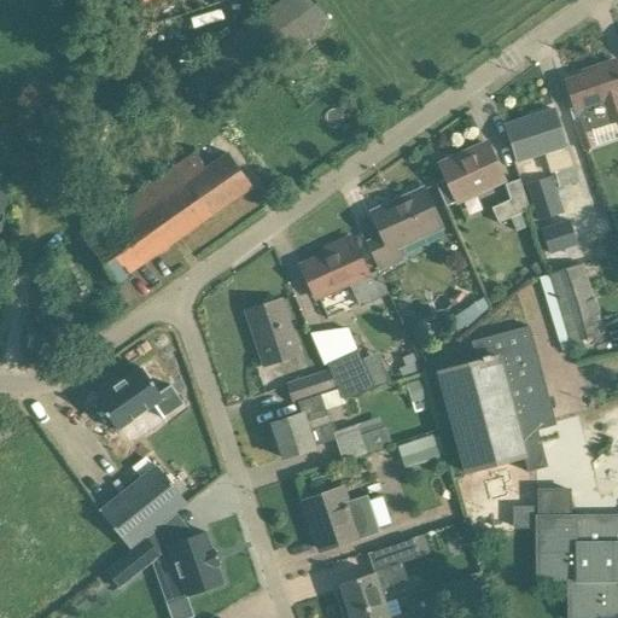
[(231,0),(145,0),(153,25),(231,0)]
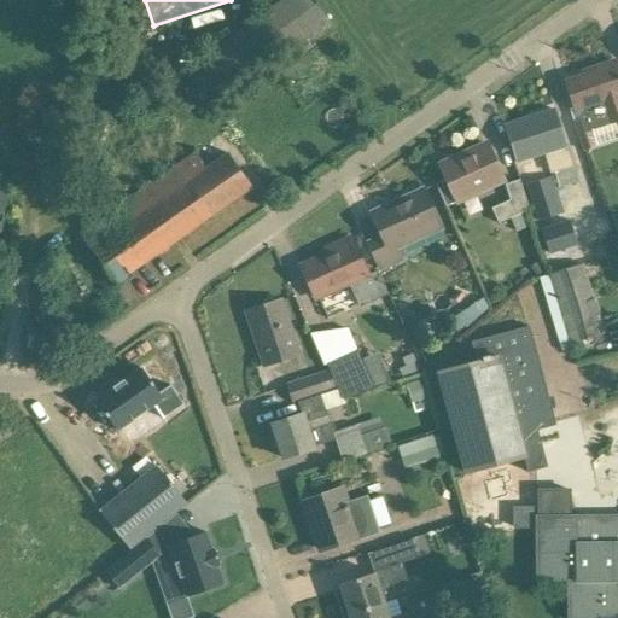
[(215,100),(328,22),(313,0),(284,0),(190,65),(215,100)]
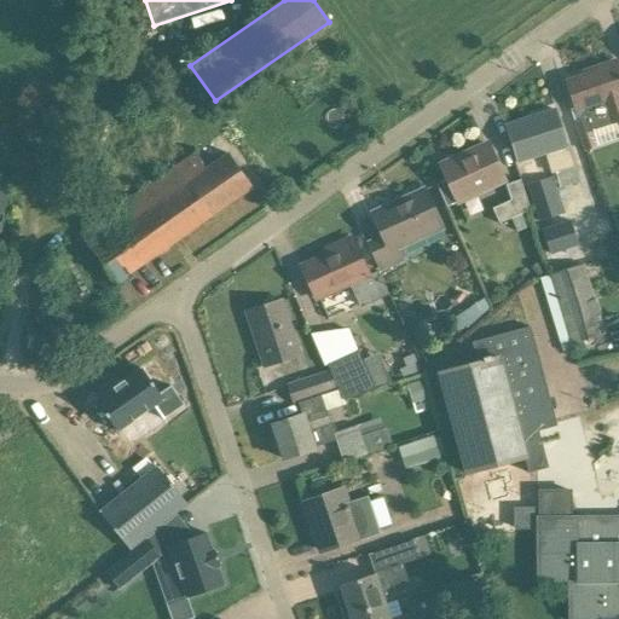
[(618,69),(617,62),(591,70),(593,74),(567,82),(577,110),(582,109),(584,117),(574,120),(585,150),(596,146),(590,129),(618,119),(618,69)]
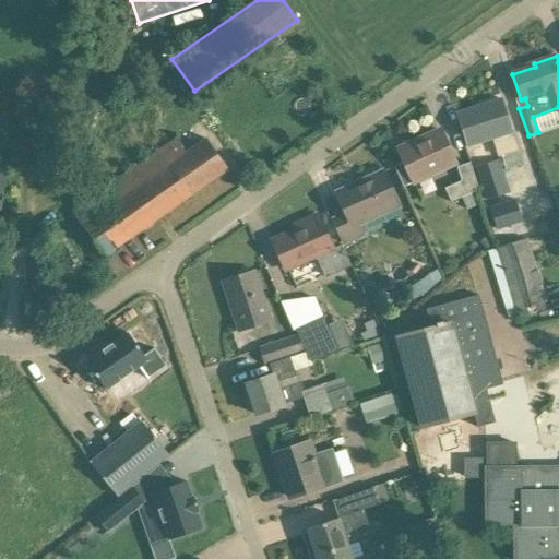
[(477,166),(487,199),(508,192),(502,171),(523,166),(501,99),(456,114),(467,145),(464,146),(470,163),(471,167),(477,166)]
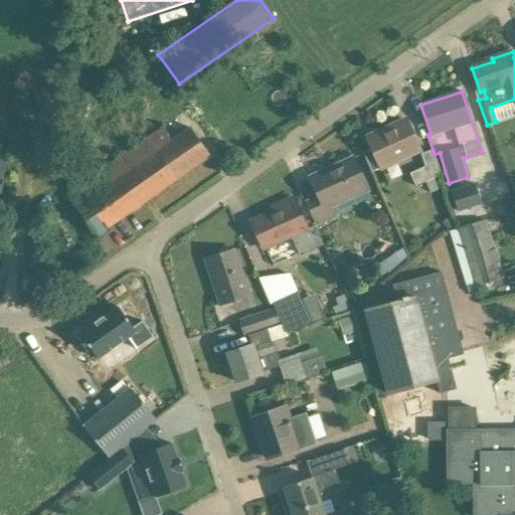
[(420,153),(413,138),(405,120),(387,128),(389,131),(369,140),(368,136),(366,137),(372,149),(363,153),(372,174),(420,153)]
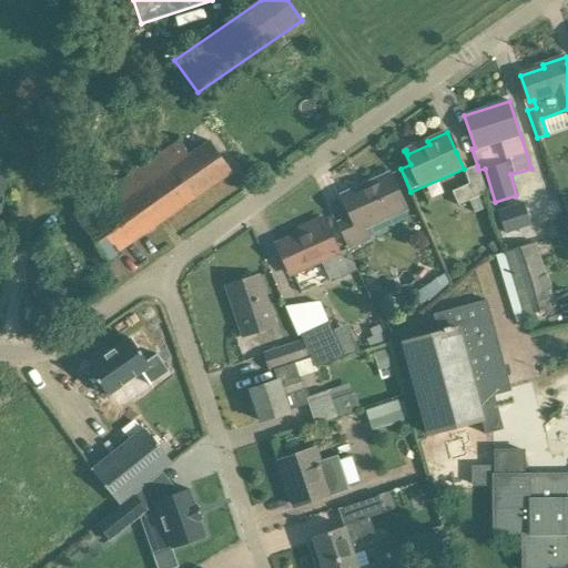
[(231,172),(219,153),(210,140),(190,154),(179,140),(73,213),(105,260),(231,172)]
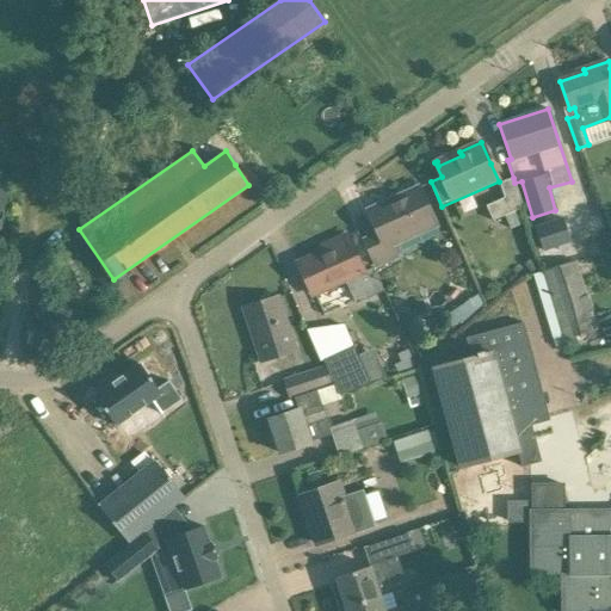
[(505,197),(486,205),(492,220),(523,207),(514,183),(513,178),(499,183),(505,197)]
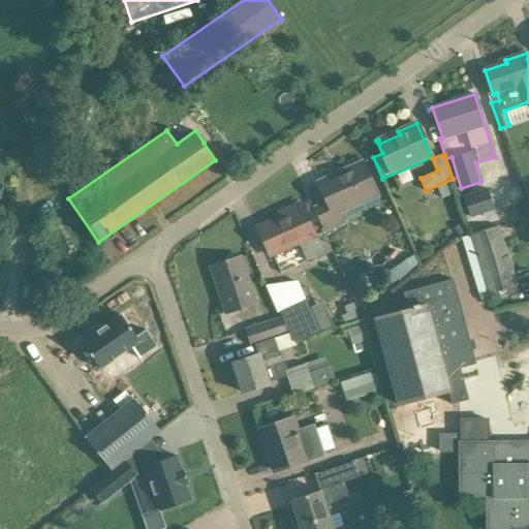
[(377,194),(371,180),(362,161),(318,181),(328,203),(315,208),(325,230),(344,222),(340,211),(377,194)]
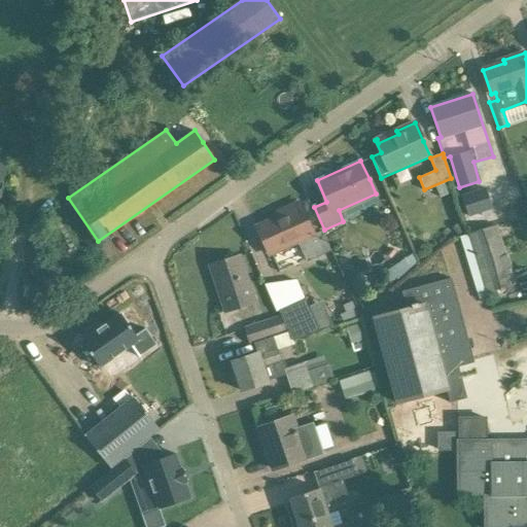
[(461,196),(468,217),(492,208),(485,187),(461,196)]
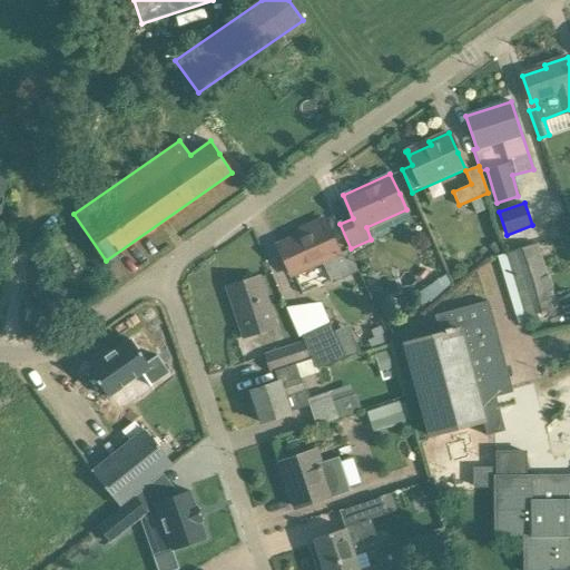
[(340,253),(333,238),(323,218),(301,229),(302,233),(277,244),(292,275),(323,261),(333,281),(357,269),(349,249),(340,253)]
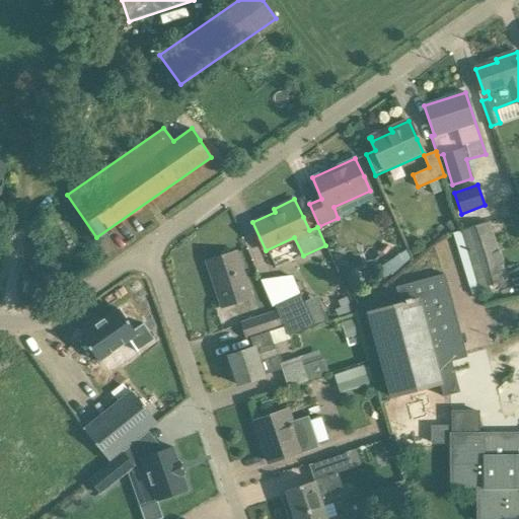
[(504,202),(489,205),(492,218),(507,215),(504,202)]
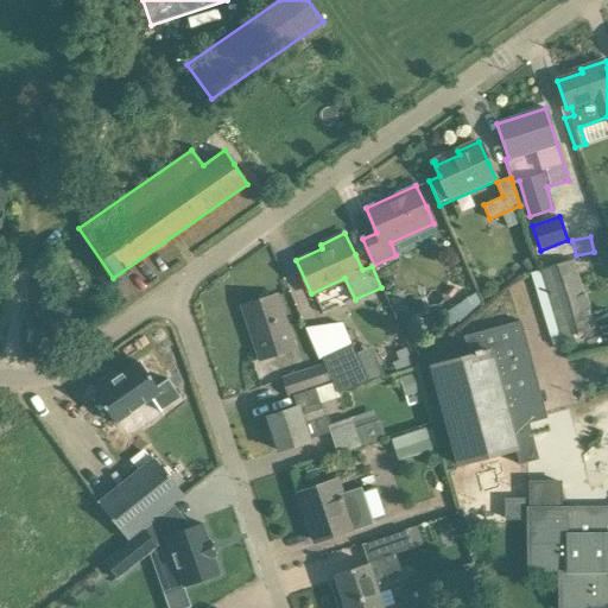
[(563,263),(540,270),(563,341),(595,330),(572,260),(563,263)]
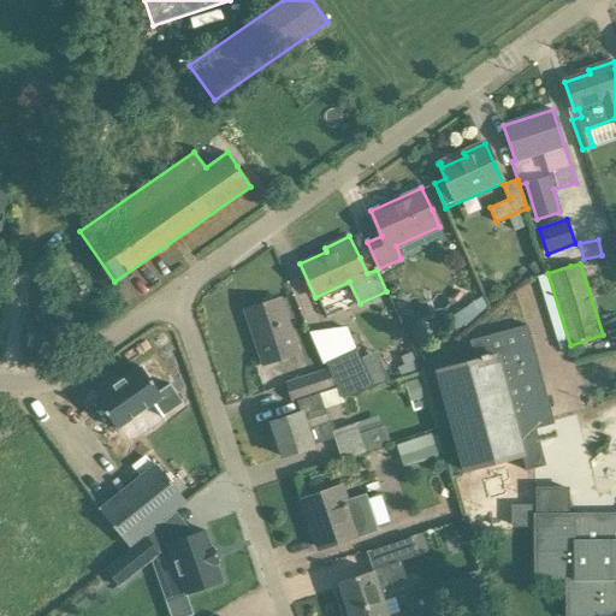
[(246,311),(264,363),(297,353),(280,300),(246,311)]
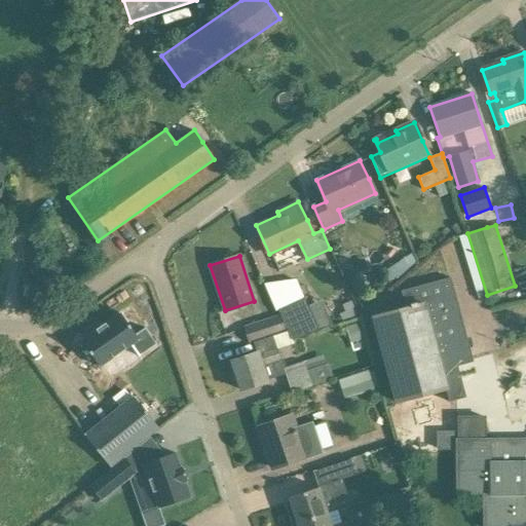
[(401,291),(406,307),(373,316),(397,402),(445,388),(449,402),(465,397),(457,366),(473,362),(450,277),(401,291)]
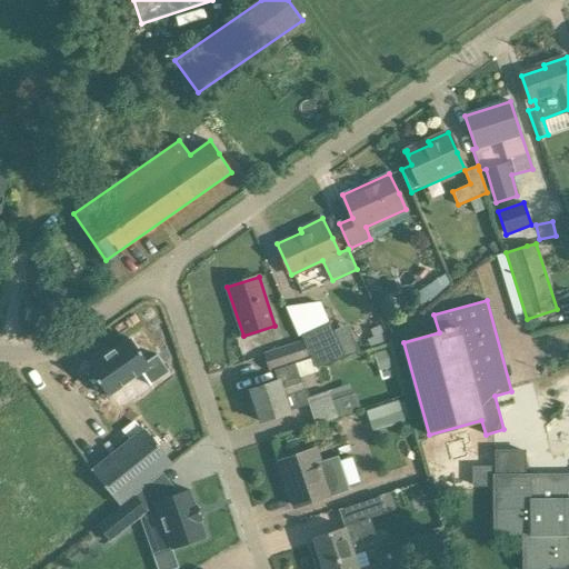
[(309,359),(313,358),(317,366),(318,366),(328,361),(343,356),(358,349),(347,325),(333,330),(329,322),(302,335),(306,340),(301,341),(308,357),(309,359)]
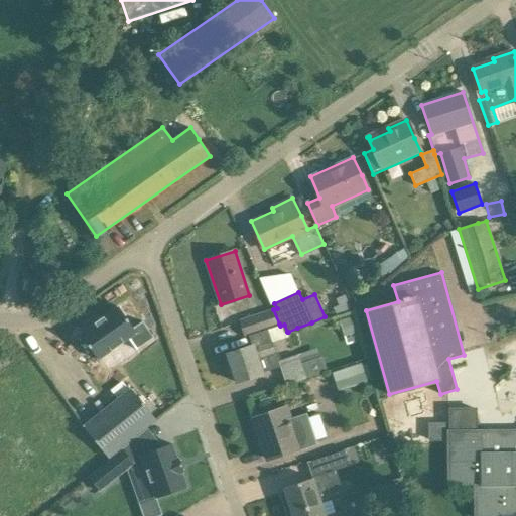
[(118,306),(79,333),(98,360),(128,339),(136,350),(153,338),(142,321),(133,328),(118,306)]
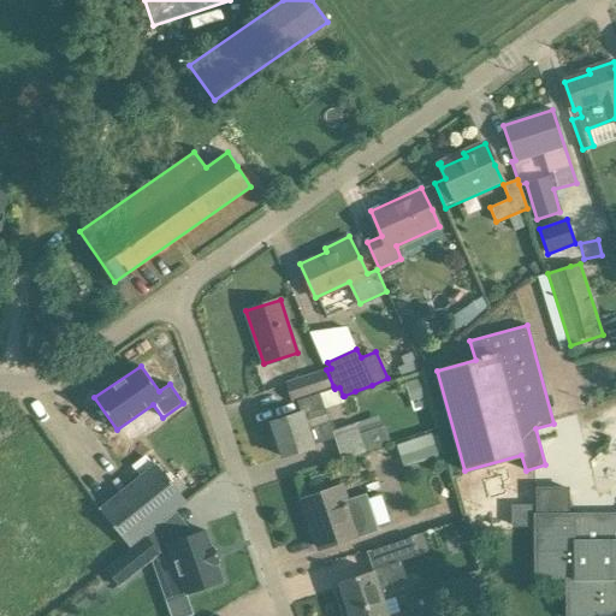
[(333,386),(326,369),(286,384),(292,400),(296,398),(319,391),(333,386)]
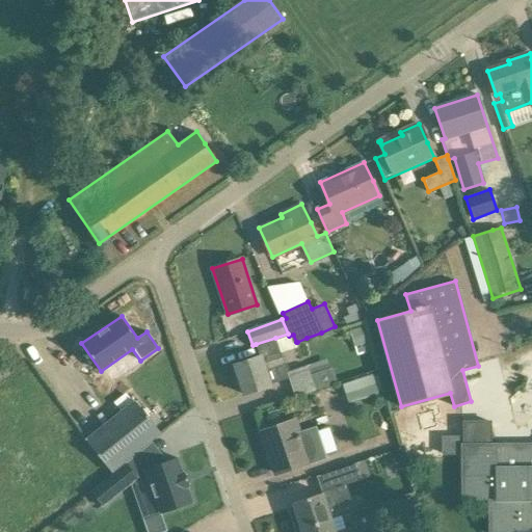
[(361,326),(349,330),(354,346),(366,343),(361,326)]
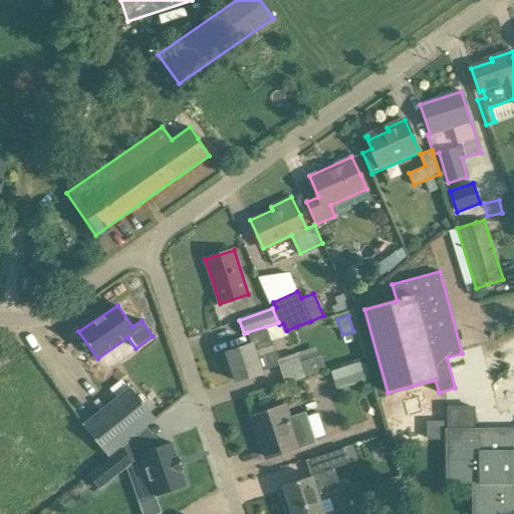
[(247,332),(251,344),(226,352),(235,380),(261,372),(260,370),(279,365),(285,383),(304,376),(296,353),(279,359),(275,350),(273,350),(266,327),(266,326),(247,332)]
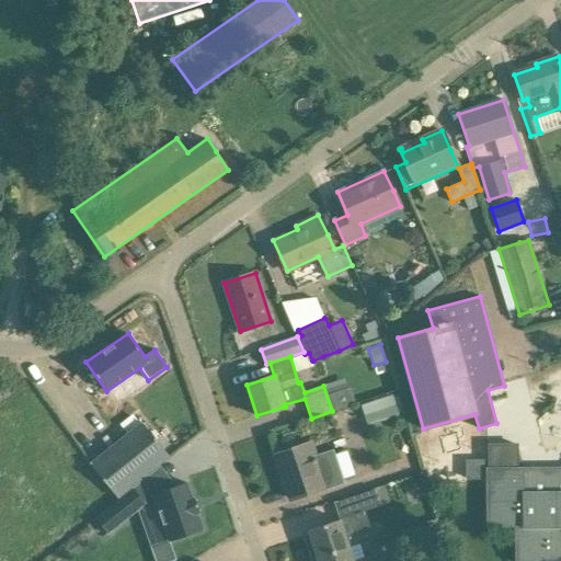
[(392,395),(363,404),(369,426),(399,416),(392,395)]
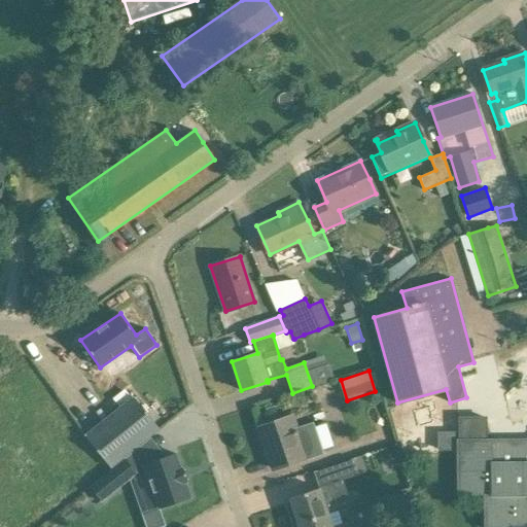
[(85,435),(112,467),(159,429),(133,396),(85,435)]
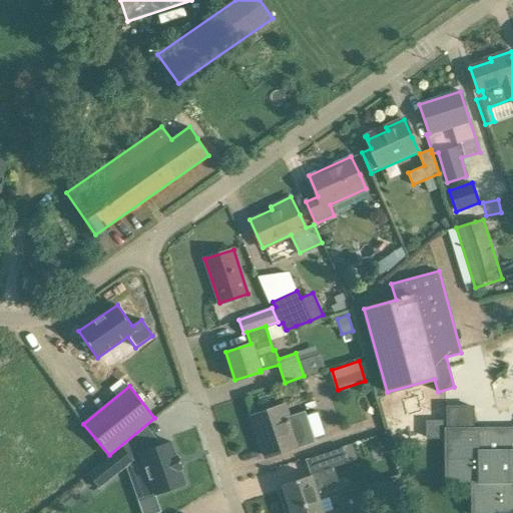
[(252,416),(266,456),(299,445),(299,444),(311,440),(303,414),(287,420),(283,406),(252,416)]
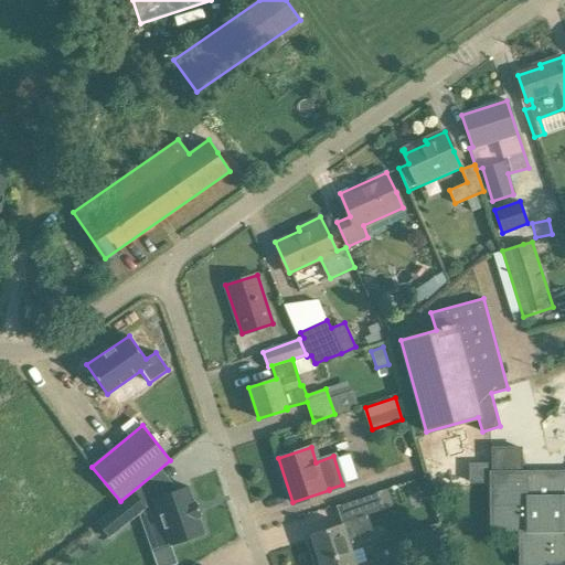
[(521,564),(564,564),(564,471),(521,472),(521,447),(492,448),(492,464),(470,464),(470,482),(491,482),(492,530),(521,530),(521,564)]
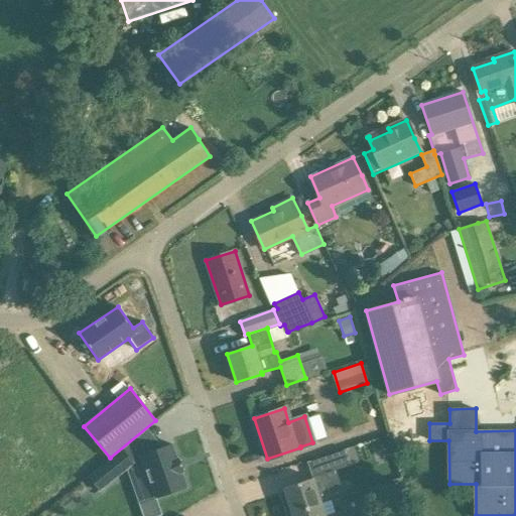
[(171,443),(141,455),(156,498),(186,487),(181,472),(183,472),(178,458),(176,459),(171,443)]
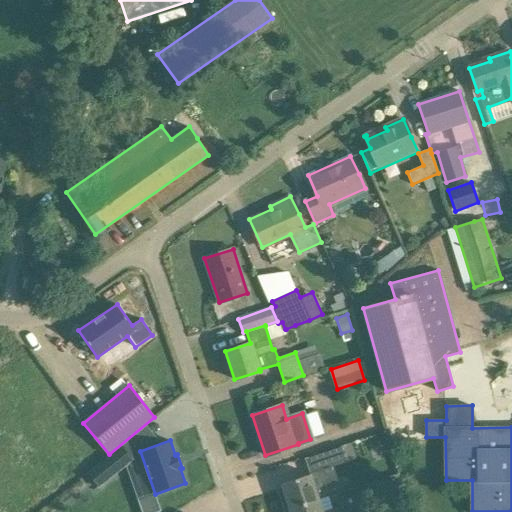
[(348,461),(343,445),(305,458),(310,474),(333,466),(348,461)]
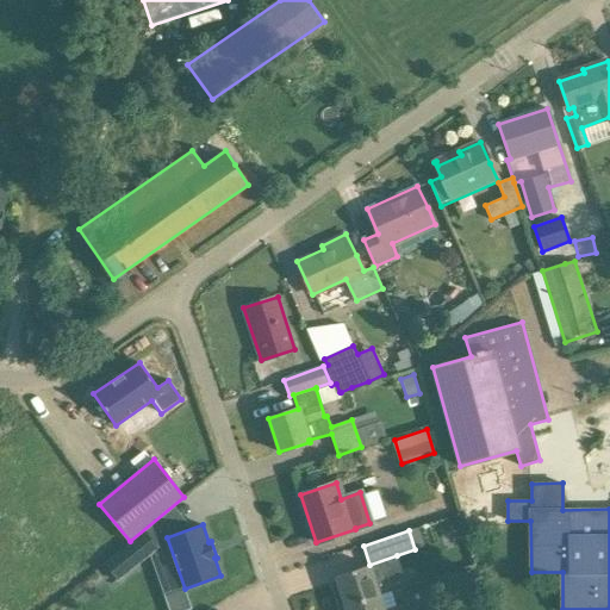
[(157,547),(143,531),(103,564),(117,580),(157,547)]
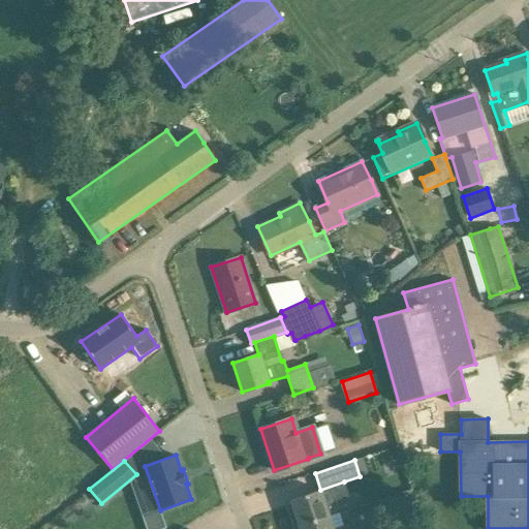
[(299,526),(331,516),(339,512),(352,508),(344,481),(320,490),(290,500),(293,510),(289,511),(293,525),(298,524),(299,526)]
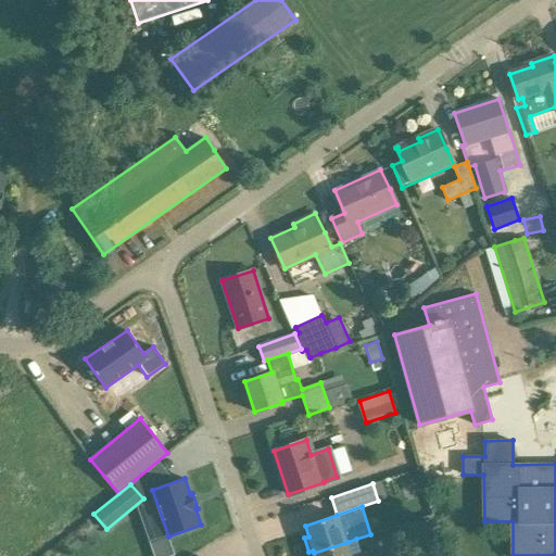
[(348,542),(314,553),(314,555),(369,555),(368,550),(361,553),(356,539),(348,542)]
